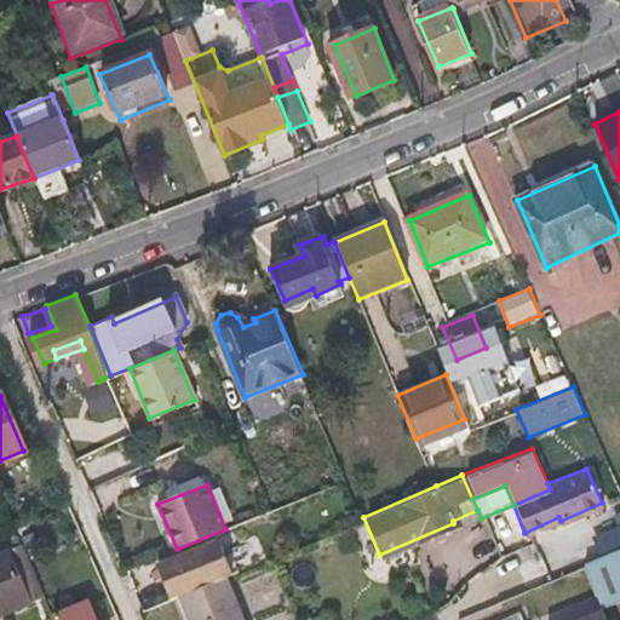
[(619,526),(592,538),(601,557),(619,549),(619,526)]
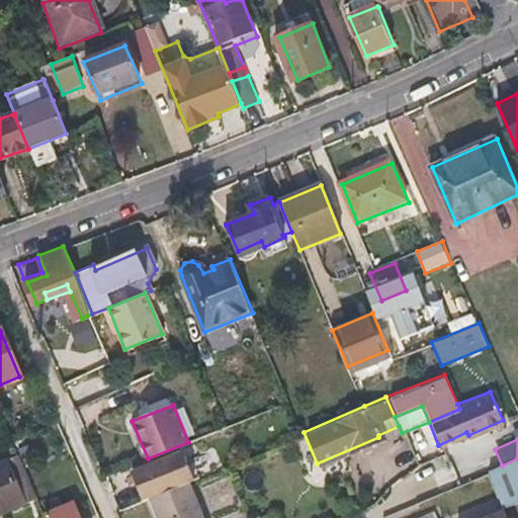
[(132,480),(140,500),(144,498),(181,483),(195,477),(185,452),(134,473),(135,478),(132,480)]
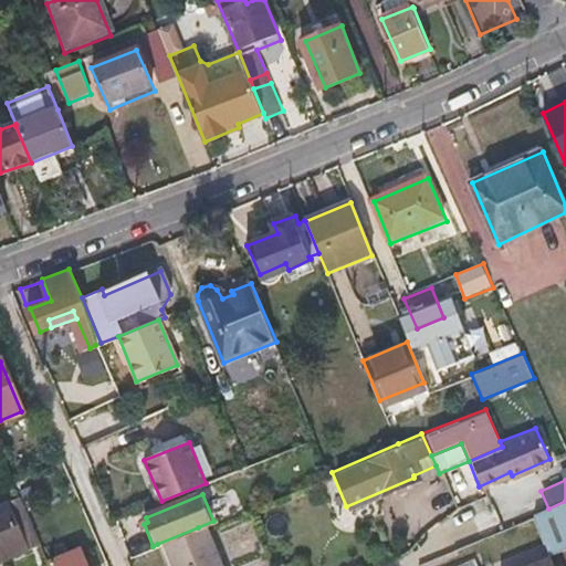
[(565,565),(565,501),(548,509),(533,515),(548,554),(563,548),(565,556),(565,565)]
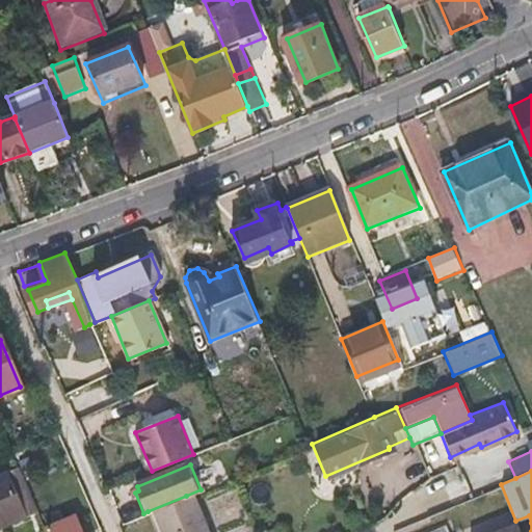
[(0,531),(28,531),(4,475),(0,476),(0,531)]
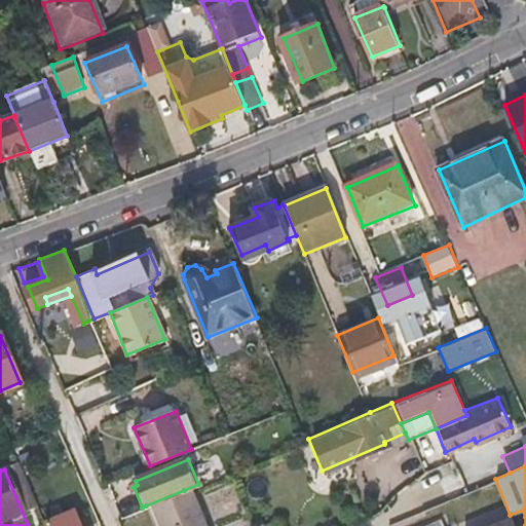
[(200,525),(184,490),(146,505),(154,525),(200,525)]
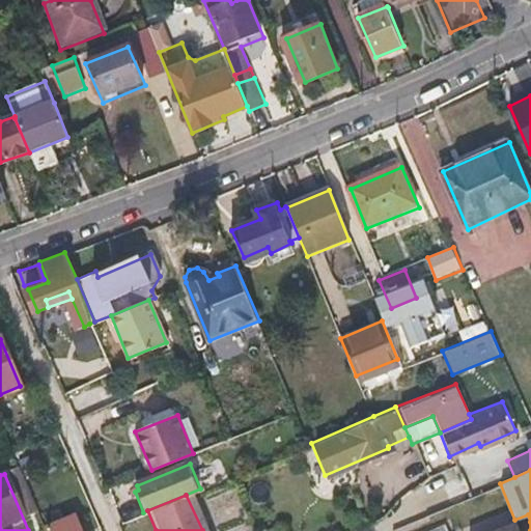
[(43,527),(44,530),(79,530),(73,513),(43,527)]
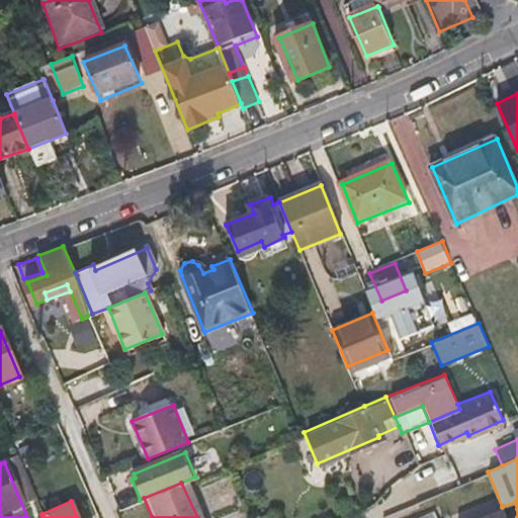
[(506,517),(502,507),(476,517),(506,517)]
